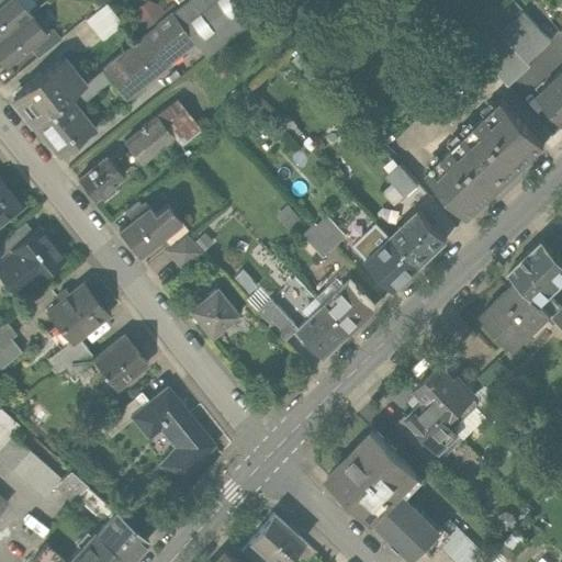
[(0,36),(30,13),(19,0),(3,0),(0,3),(0,36)]
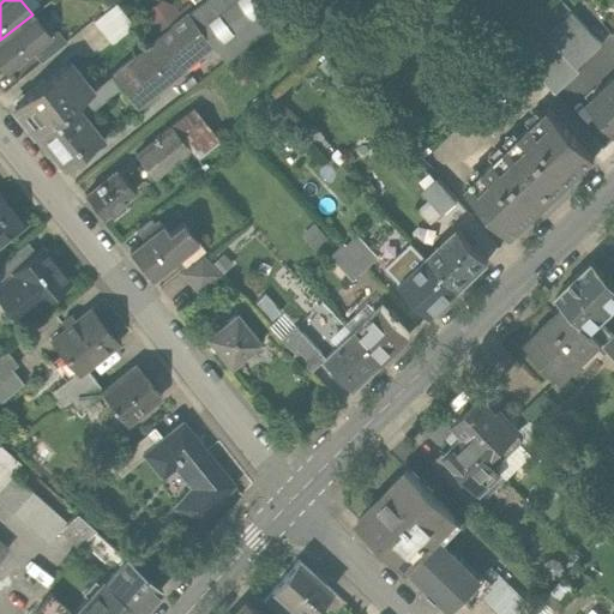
[(174,0),(145,23),(157,38),(188,12),(178,0),(174,0)]
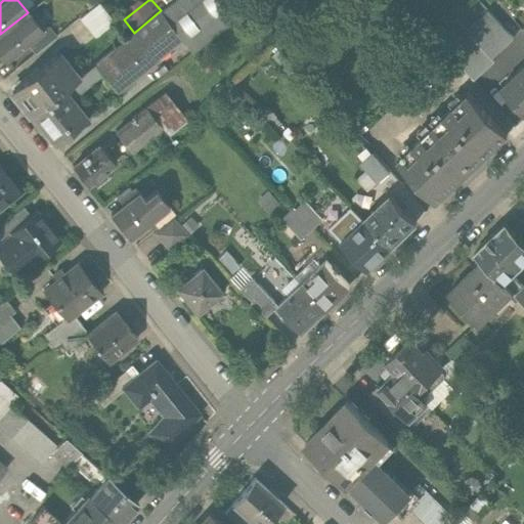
[(233,0),(174,0),(170,3),(161,10),(183,38),(193,52),(245,12),(233,0)]
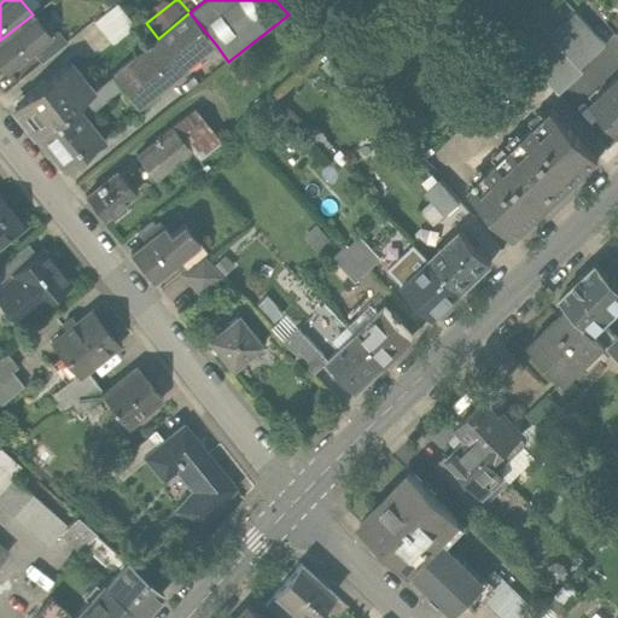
[(318,0),(302,0),(297,5),(313,23),(327,10),(318,0)]
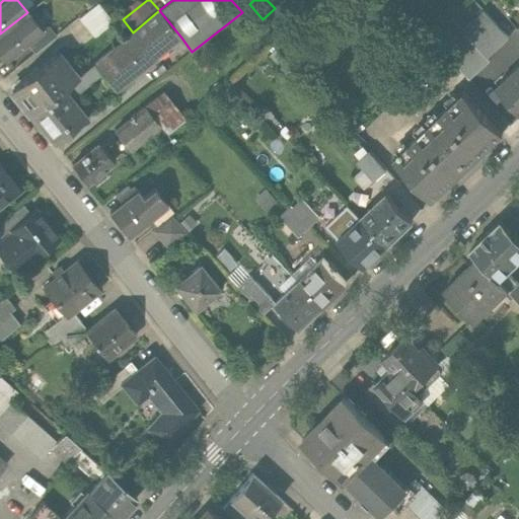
[(113,22),(97,3),(78,18),(93,38),(113,22)]
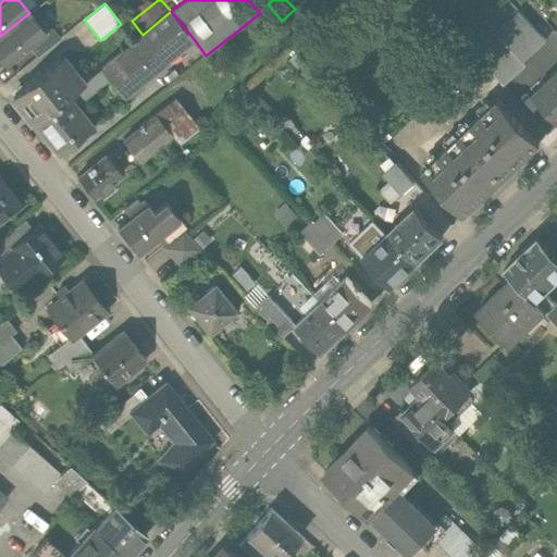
[(195,40),(171,11),(143,35),(100,69),(108,78),(123,98),(195,40)]
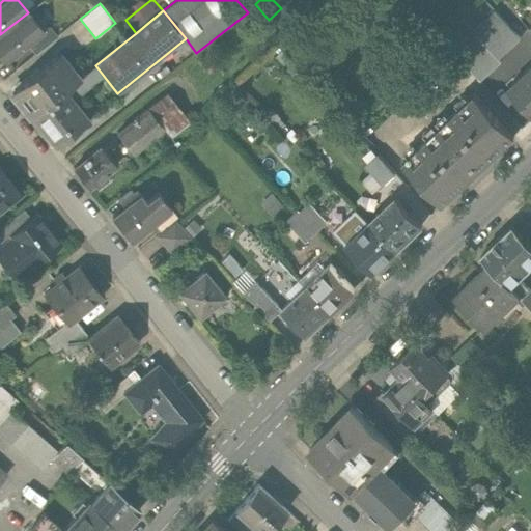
[(498,58),(520,37),(495,11),(472,31),(475,34),(463,46),(472,56),(464,63),(479,81),(501,61),(498,58)]
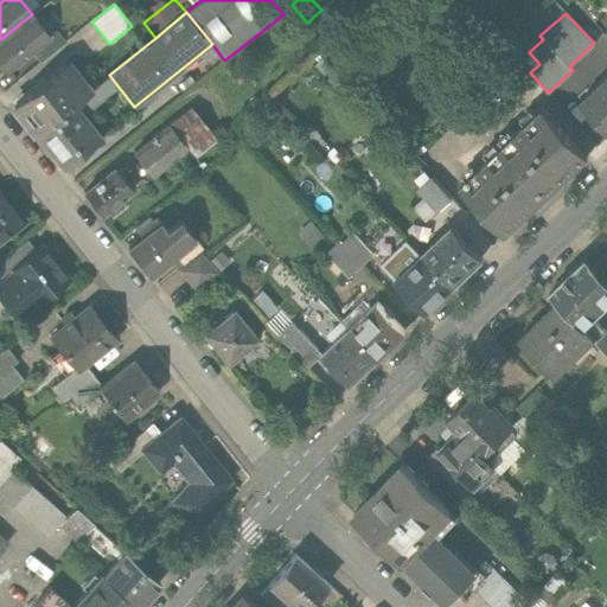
[(49,36),(32,14),(0,39),(0,61),(0,66),(4,70),(8,70),(31,51),(50,37),(49,36)]
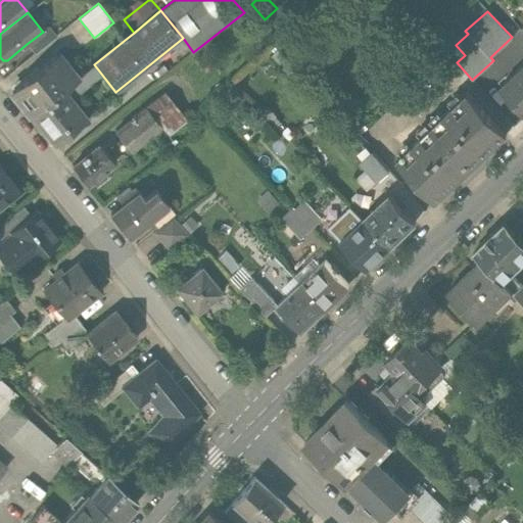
[(47,28),(42,31),(43,32),(27,44),(35,54),(55,38),(47,28)]
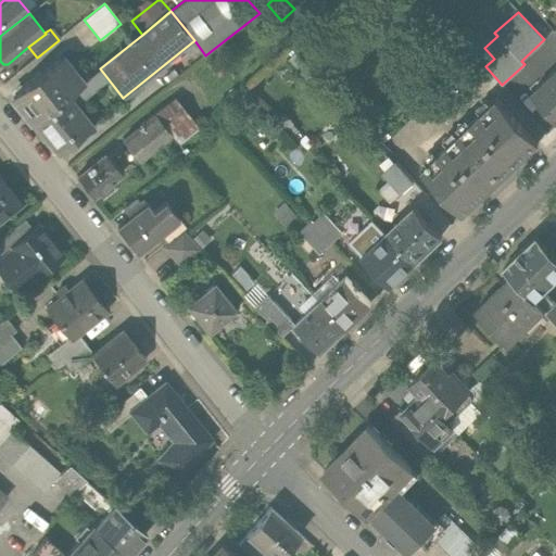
[(11,95),(33,122),(66,95),(80,84),(59,58),(11,95)]
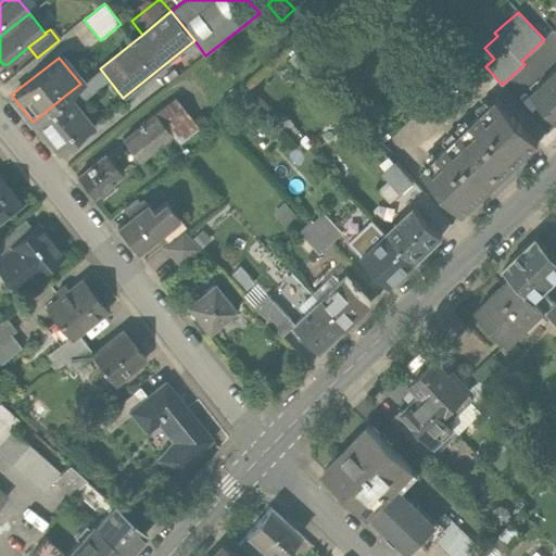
[(75,105),(108,78),(100,68),(80,84),(66,95),(75,105)]
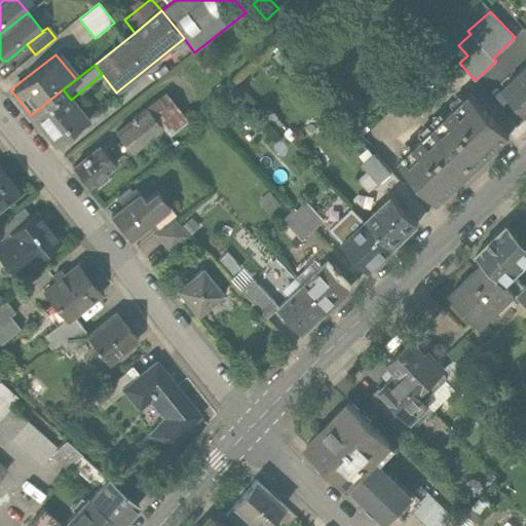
[(525,66),(505,86),(525,108),(525,66)]
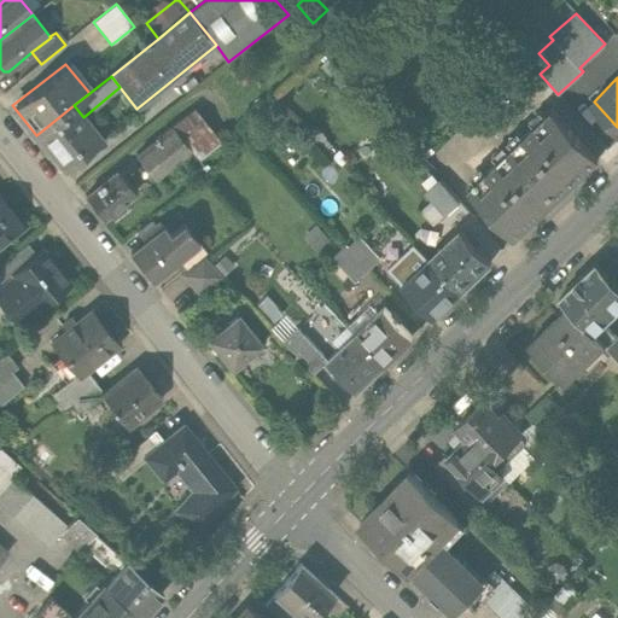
[(101,140),(83,117),(74,105),(36,135),(64,170),(101,140)]
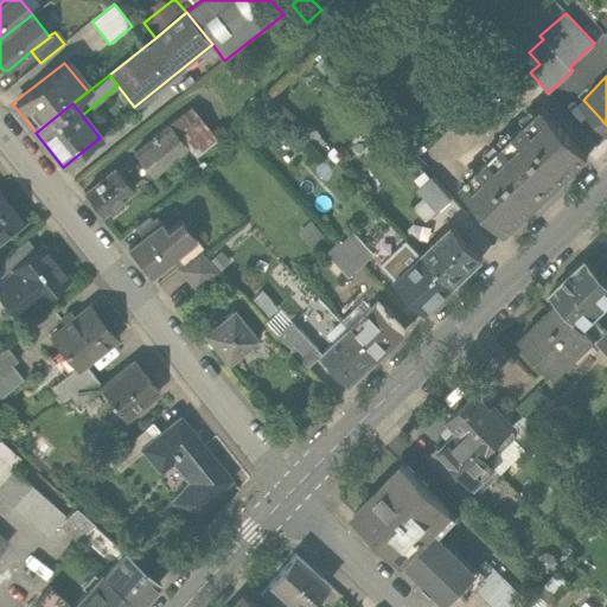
[(190,106),(133,152),(151,174),(186,145),(196,157),(217,139),(190,106)]
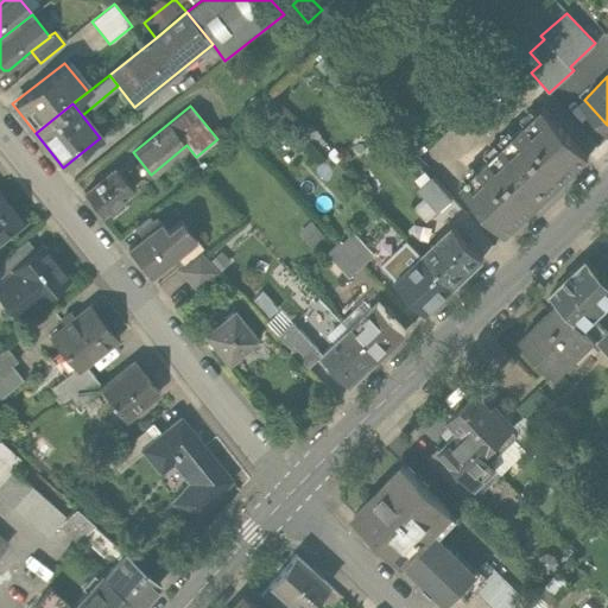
[(542,108),(460,188),(506,235),(588,157),(542,108)]
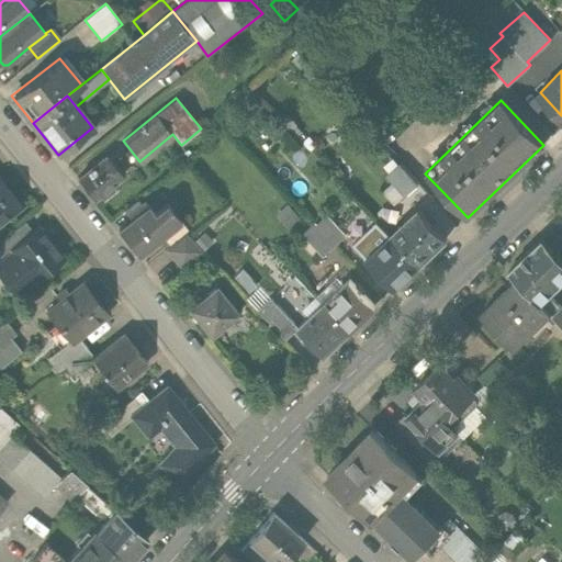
[(310,120),(299,108),(293,113),(304,125),(310,120)]
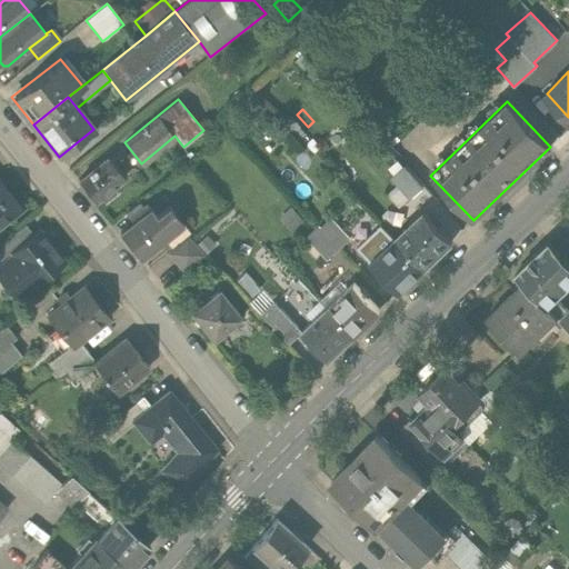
[(107,156),(78,180),(93,199),(99,195),(103,200),(117,189),(113,183),(123,176),(107,156)]
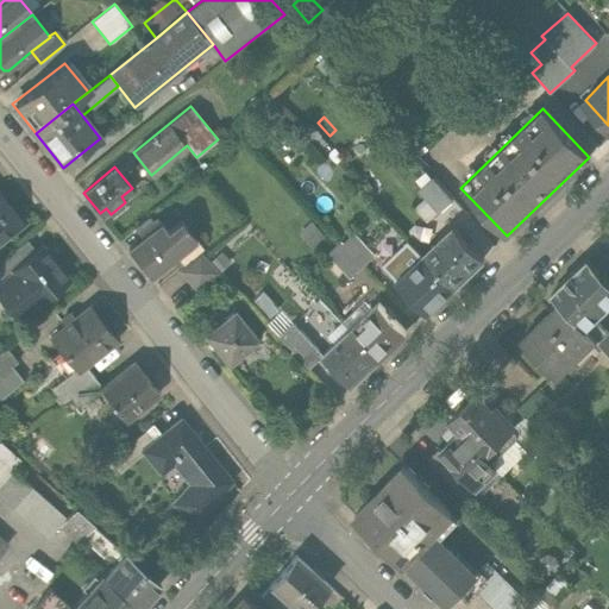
[(427,223),(452,200),(433,179),(419,192),(424,198),(414,207),(427,223)]
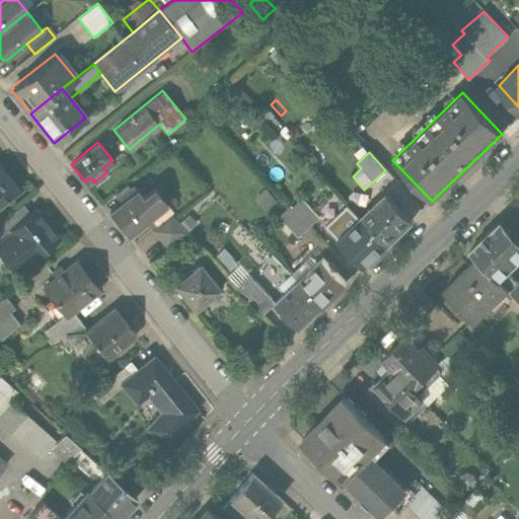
[(0,205),(19,191),(0,165),(0,205)]
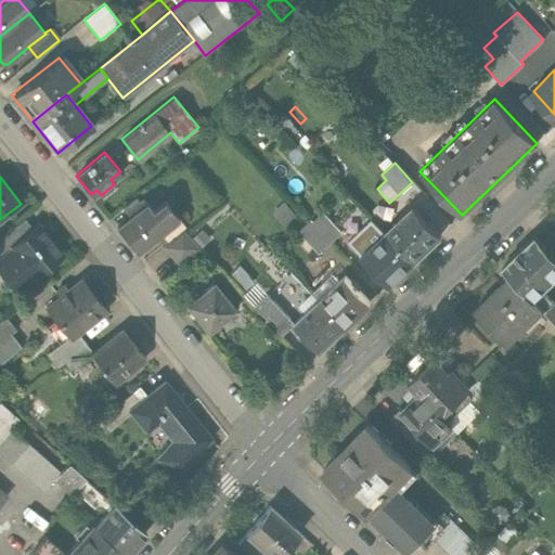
[(128,216),(116,226),(136,249),(156,233),(177,217),(165,203),(153,211),(142,197),(125,210),(128,216)]
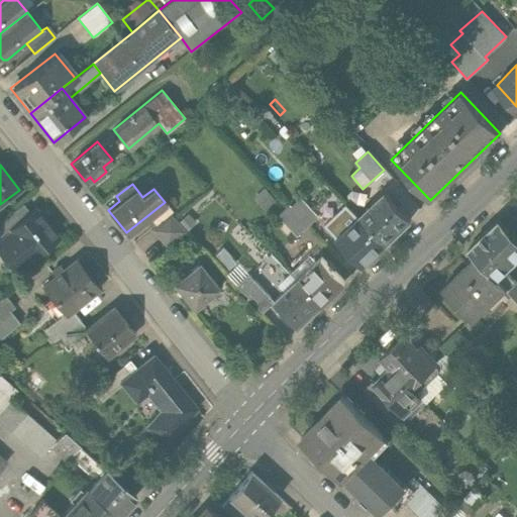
[(253,197),(266,209),(276,200),(265,188),(253,197)]
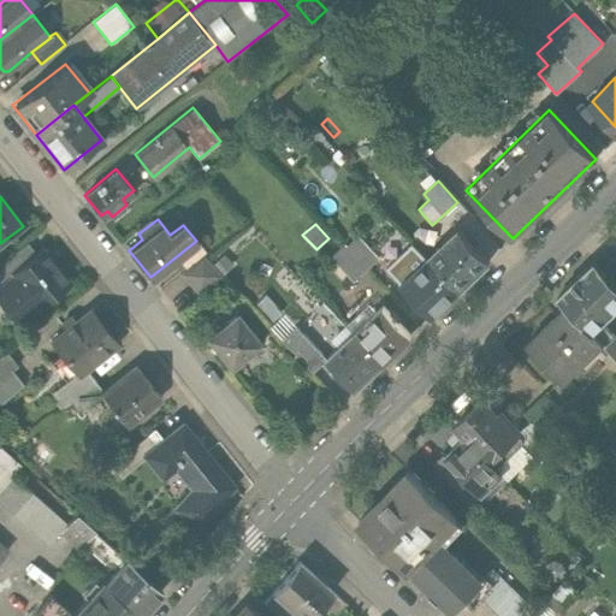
[(457,229),(427,258),(458,290),(489,261),(457,229)]
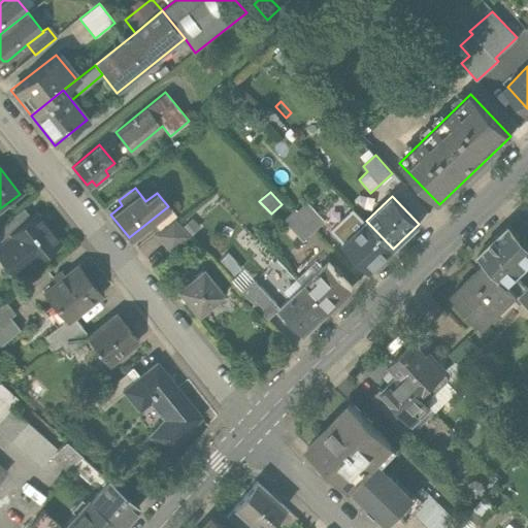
[(324,221),(306,202),(297,211),(296,209),(283,222),(302,241),(324,221)]
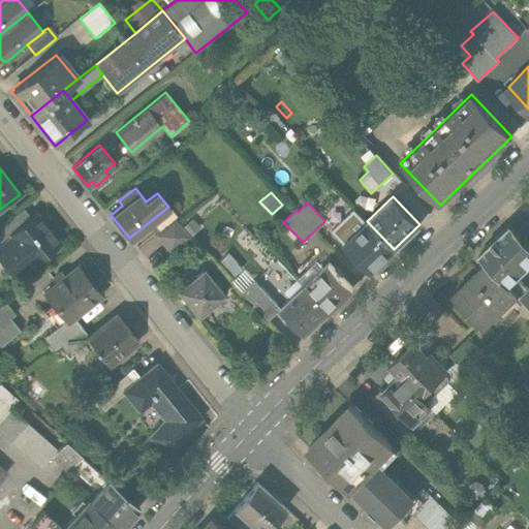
[(177,217),(168,207),(149,222),(157,232),(174,219),(177,217)]
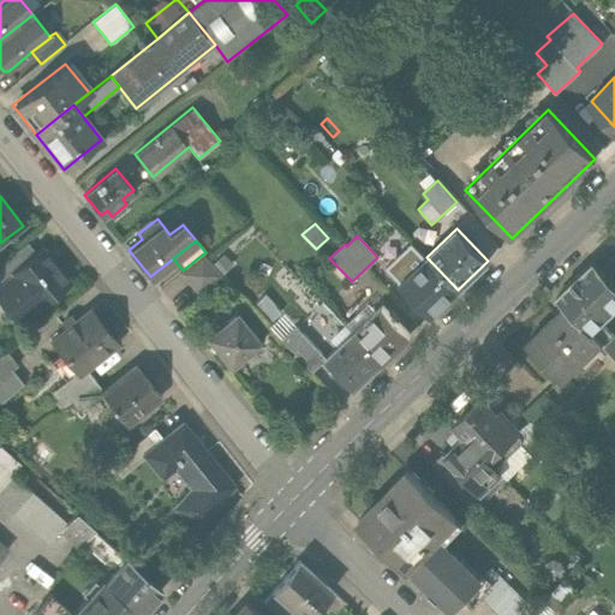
[(0,286),(15,275),(12,272),(36,254),(27,242),(0,266),(0,286)]
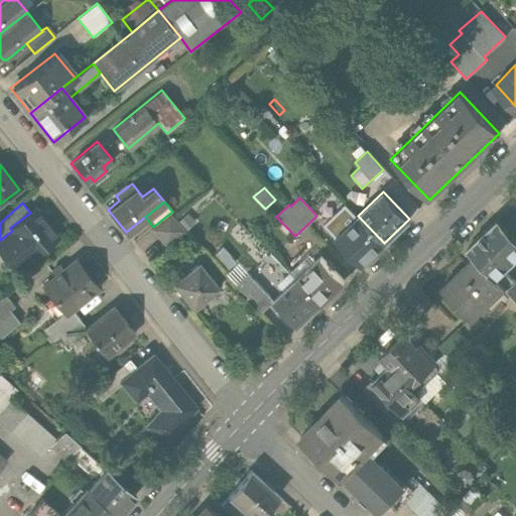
[(35,209),(30,213),(10,228),(12,231),(0,240),(0,254),(12,271),(45,246),(46,247),(58,238),(35,209)]
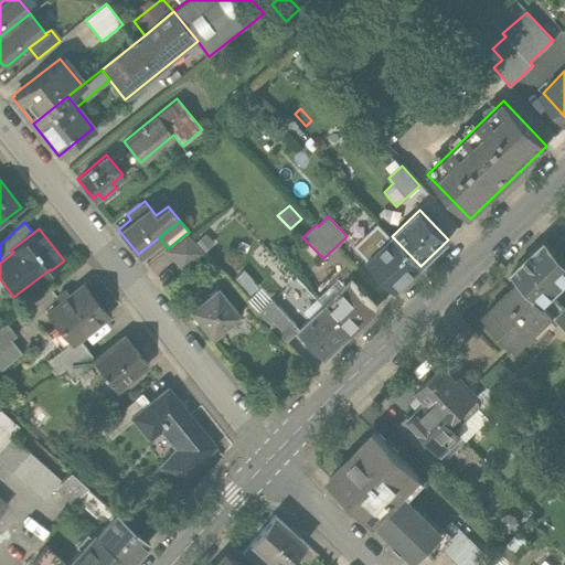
[(205,233),(194,242),(203,253),(214,243),(205,233)]
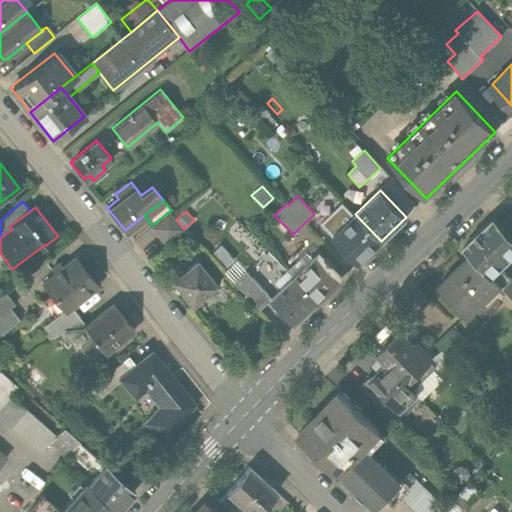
[(176,219),(168,212),(152,225),(149,227),(163,244),(184,229),(176,219)]
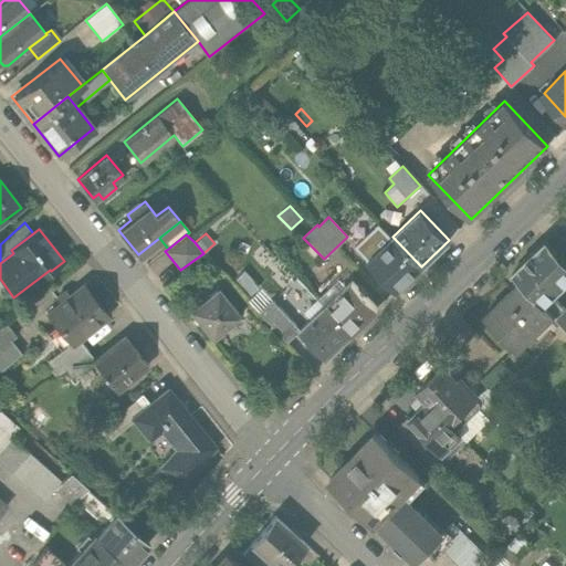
[(397,290),(421,266),(392,237),(368,260),(397,290)]
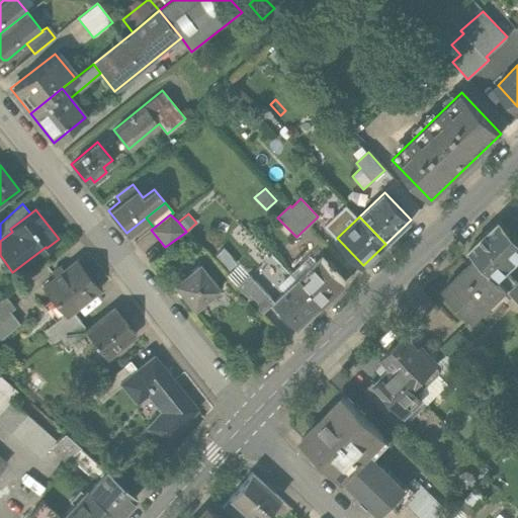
[(468,249),(477,257),(497,278),(505,270),(509,266),(512,269),(517,263),(517,257),(517,238),(500,219),(468,249)]
